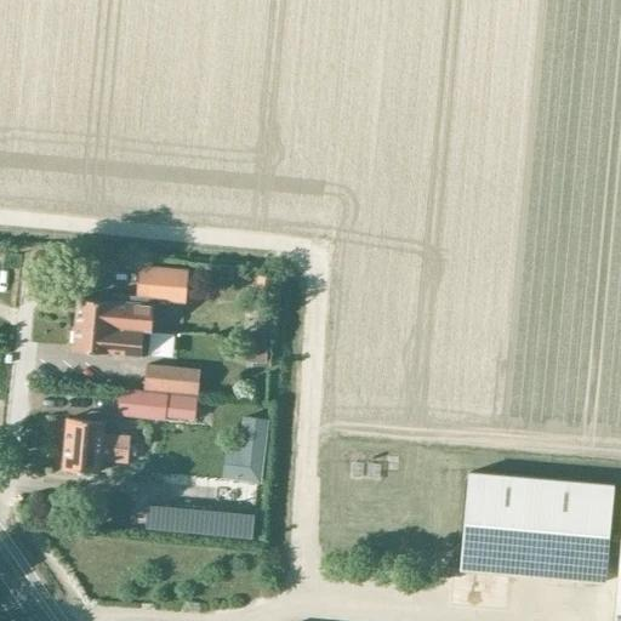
[(140,267),(137,296),(155,297),(186,301),(188,272),(140,267)]
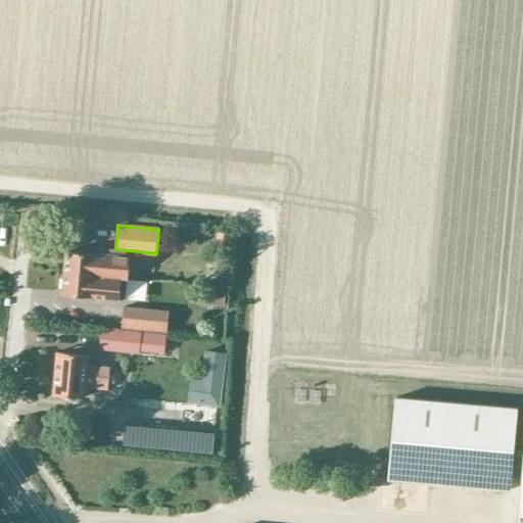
[(220,233),(219,250),(229,251),(230,234),(220,233)]
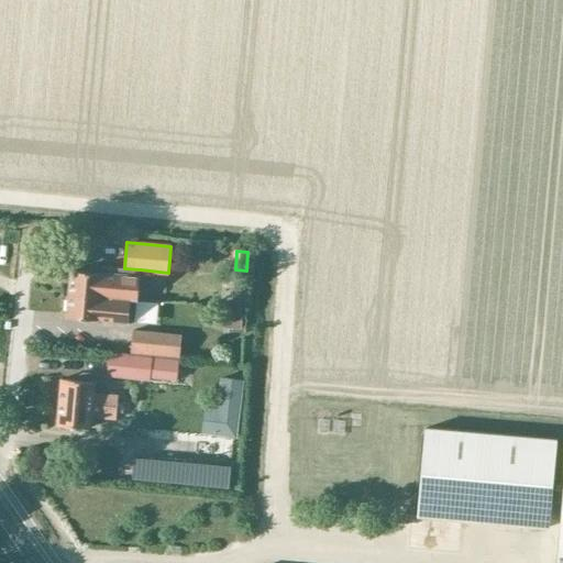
[(72,294),(139,300),(141,269),(124,268),(105,266),(105,273),(74,271),(72,294)]
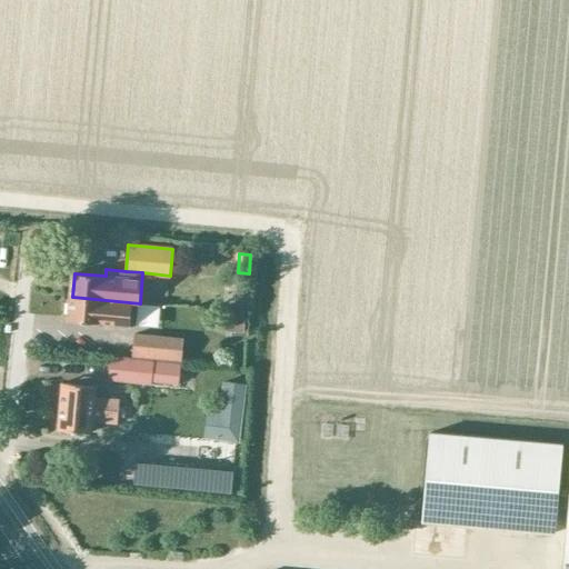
[(140,303),(72,297),(70,320),(101,323),(107,329),(113,330),(119,326),(138,327),(140,303)]
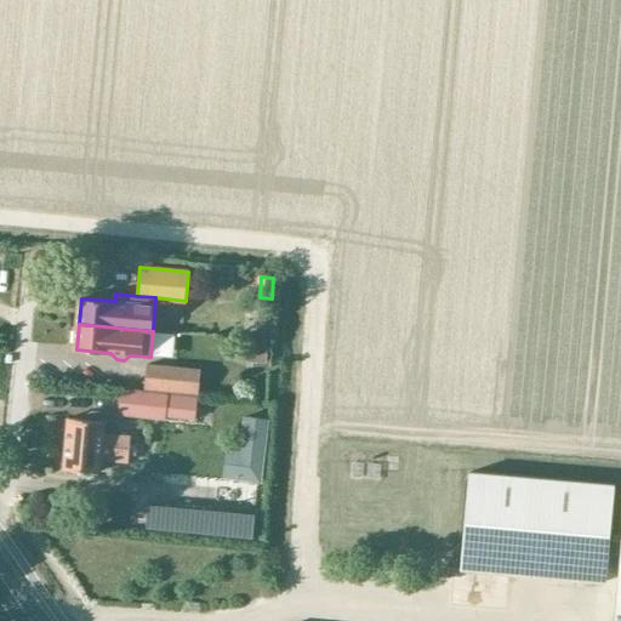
[(144,388),(197,393),(199,369),(147,364),(144,388)]
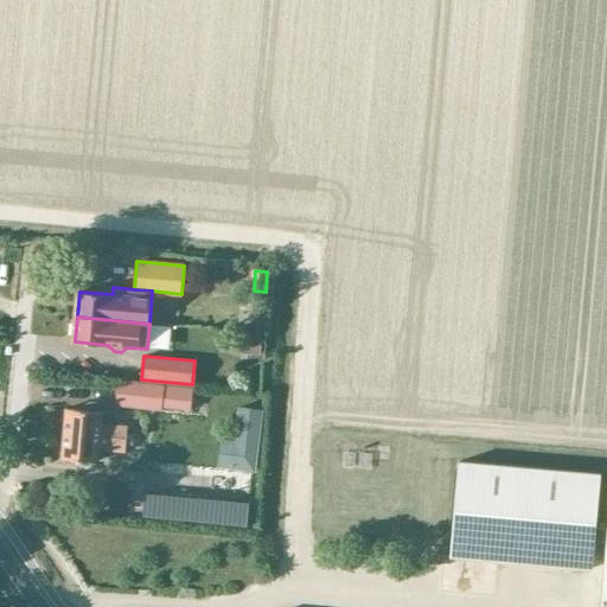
[(161,407),(190,409),(191,388),(115,381),(113,404),(161,409),(161,407)]
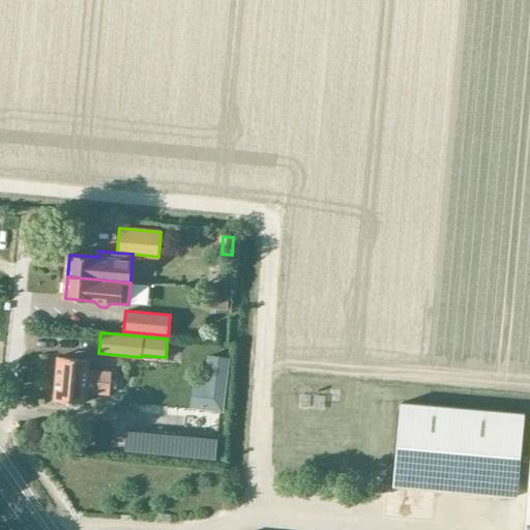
[(92,355),(89,352),(82,351),(78,354),(78,358),(60,356),(57,400),(90,404),(90,393),(112,394),(113,372),(92,371),(93,359),(92,359),(92,355)]
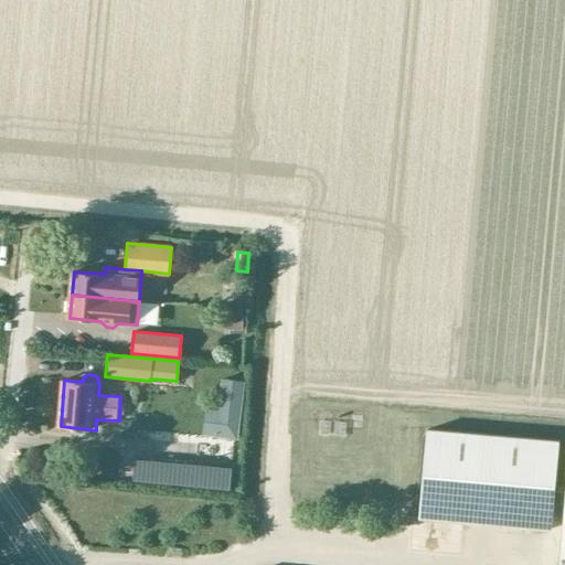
[(205,408),(202,433),(236,437),(242,391),(221,388),(219,409),(205,408)]
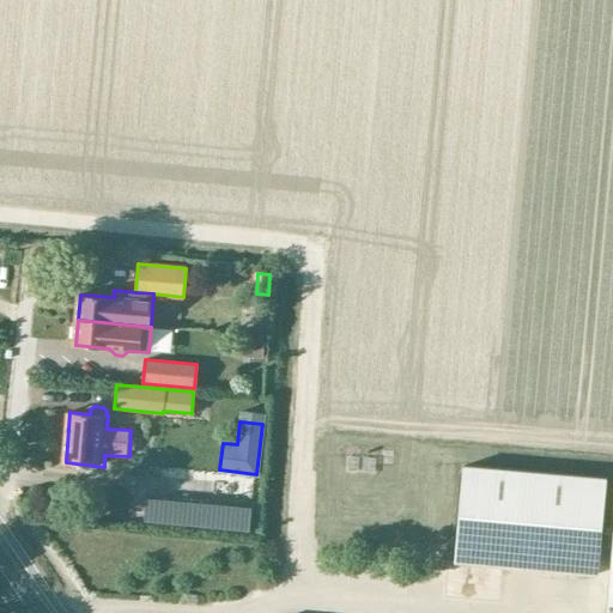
[(606,478),(462,466),(454,563),(598,576),(606,478)]
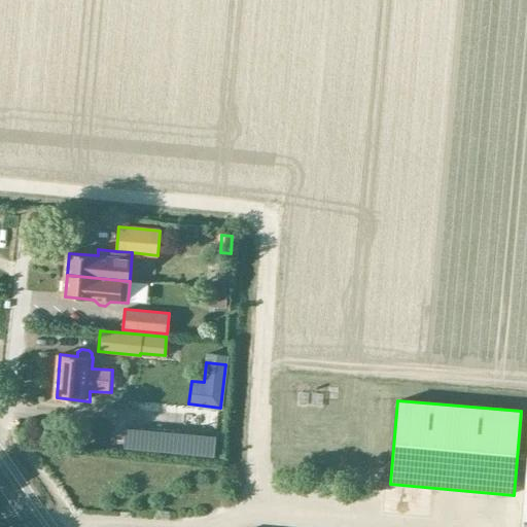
[(166,422),(167,411),(124,407),(123,419),(166,422)]
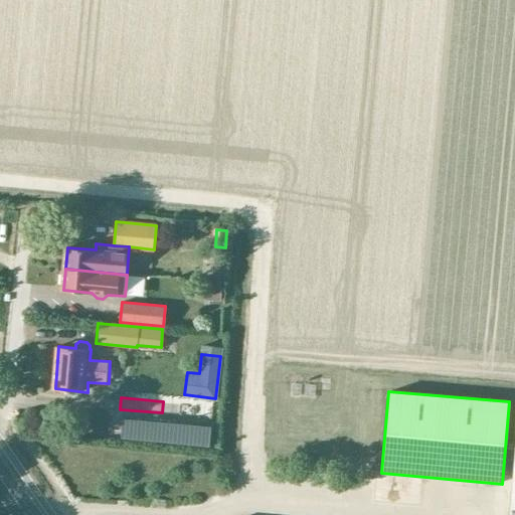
[(121,437),(209,445),(211,427),(122,419),(121,437)]
